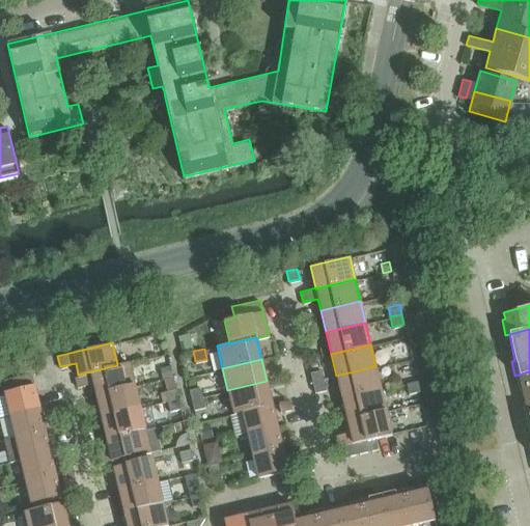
[(78,375),(75,376),(77,386),(92,382),(95,393),(135,384),(130,361),(117,364),(117,365),(78,375)]
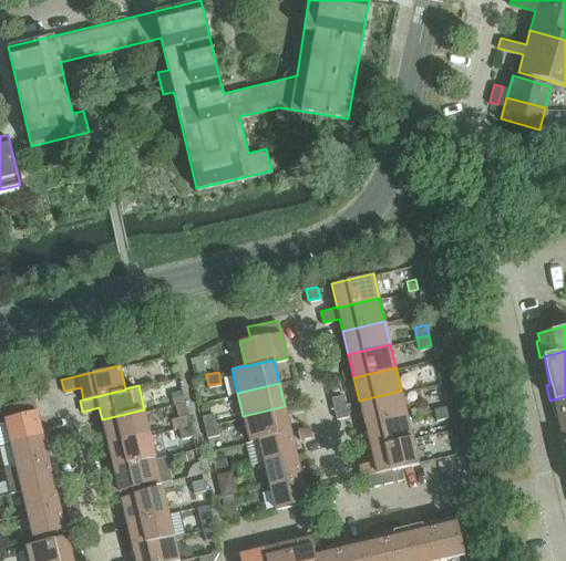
[(182,387),(171,391),(174,403),(185,401),(182,387)]
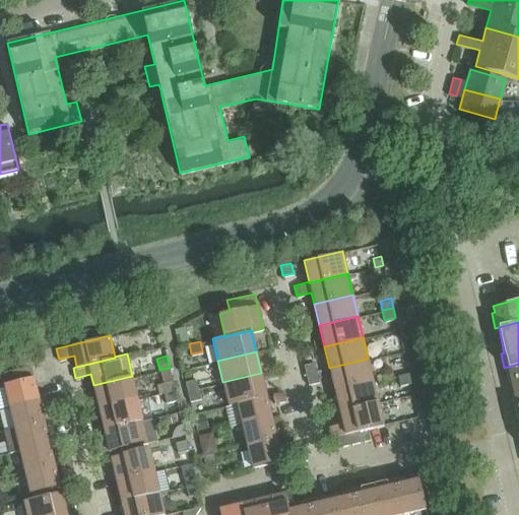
[(368,359),(329,368),(334,389),(373,380),(368,359)]
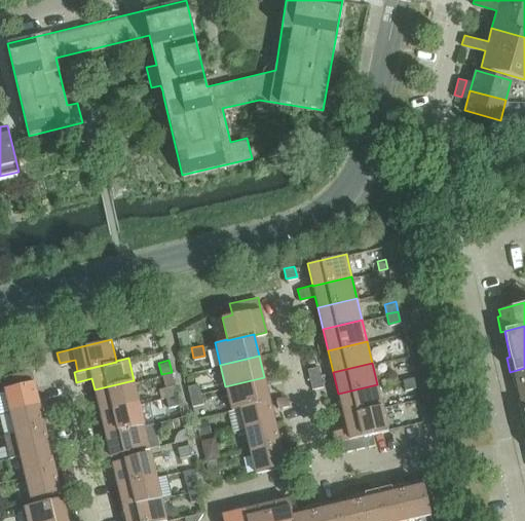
[(317,365),(306,368),(309,377),(321,375),(317,365)]
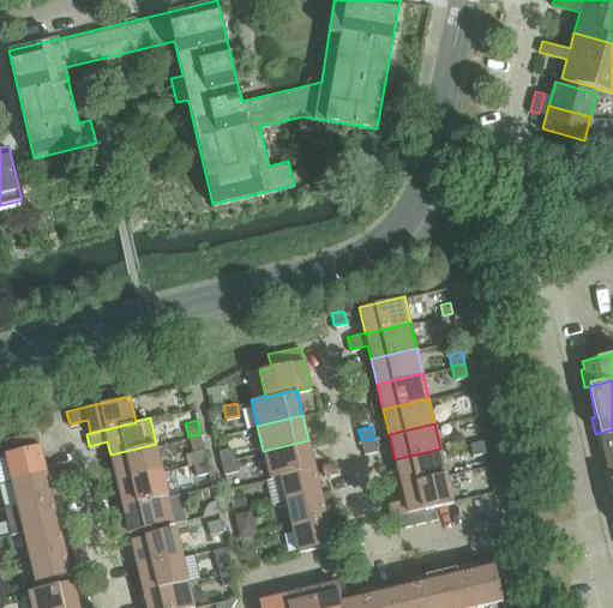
[(612,429),(595,434),(600,451),(604,450),(605,457),(612,455),(612,429)]
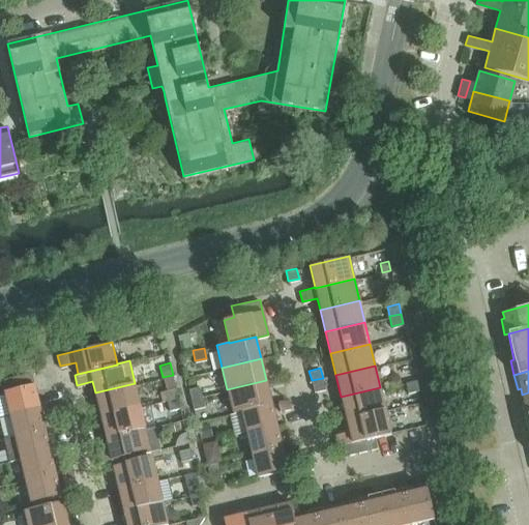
[(3,378),(5,390),(3,390),(9,413),(39,406),(32,372),(3,378)]
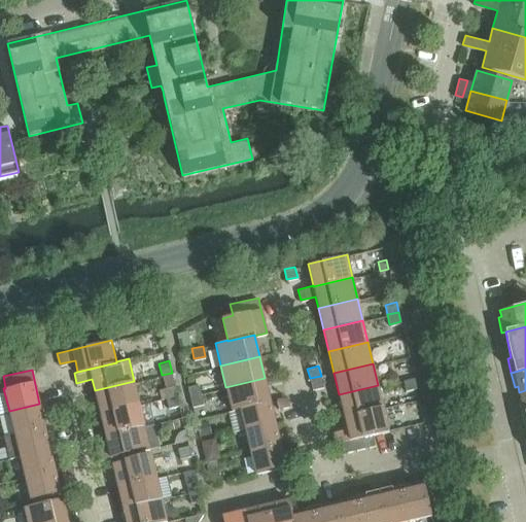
[(321,376),(310,378),(312,388),(323,386),(321,376)]
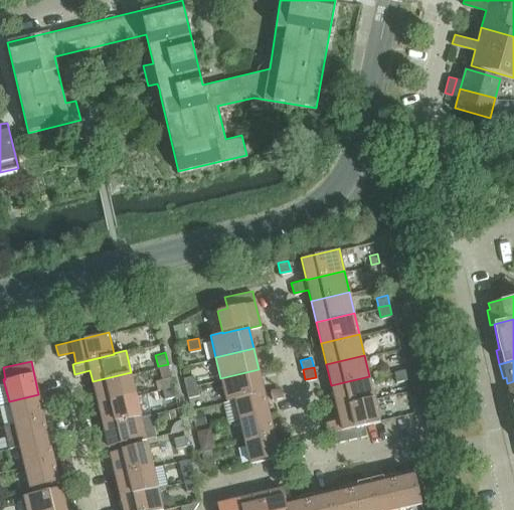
[(404,368),(393,370),(395,380),(406,377),(404,368)]
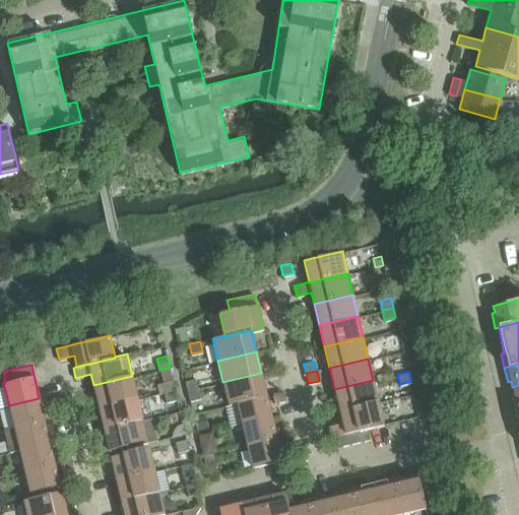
[(261,373),(222,382),(228,404),(237,402),(266,394),(261,373)]
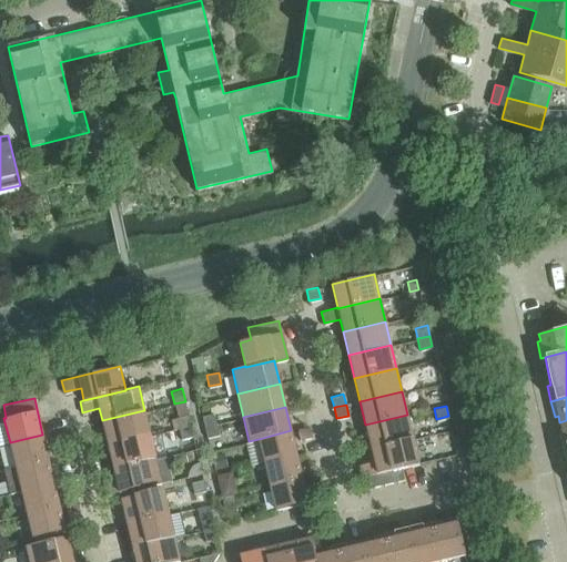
[(144,410),(102,420),(108,443),(150,433),(144,410)]
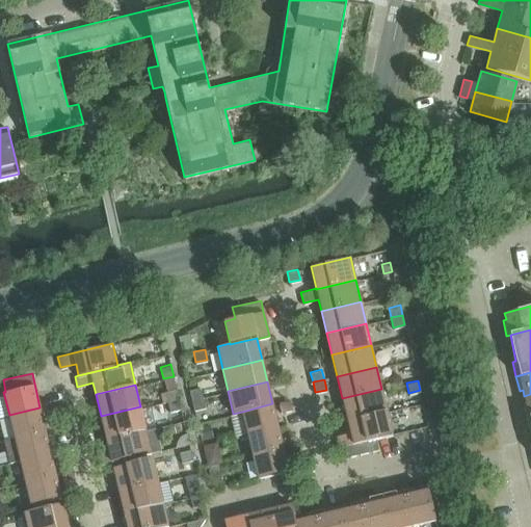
[(201,387),(189,389),(191,399),(203,396),(201,387)]
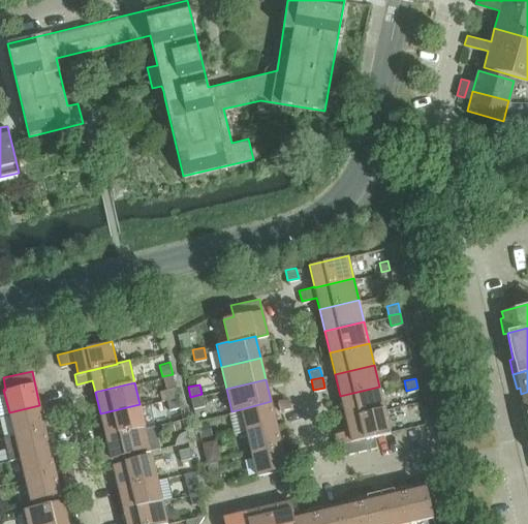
[(175,386),(163,389),(166,398),(178,396),(175,386)]
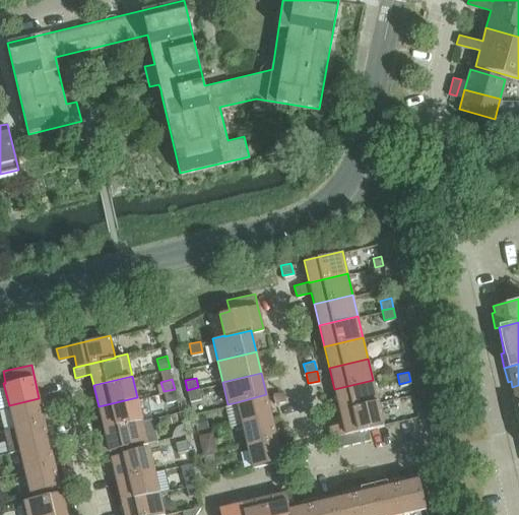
[(373,380),(334,389),(339,410),(378,401),(373,380)]
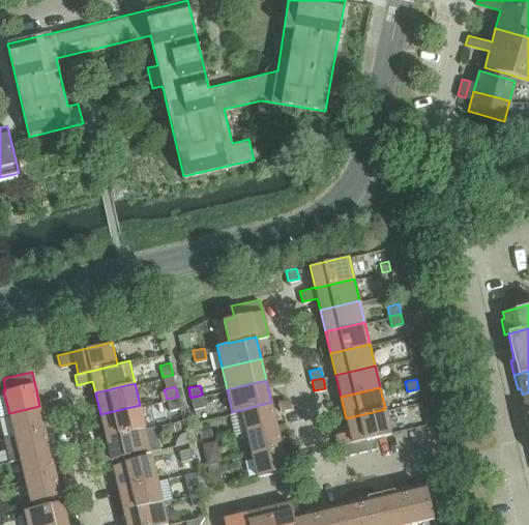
[(528,392),(522,395),(524,400),(520,401),(524,415),(528,414),(528,392)]
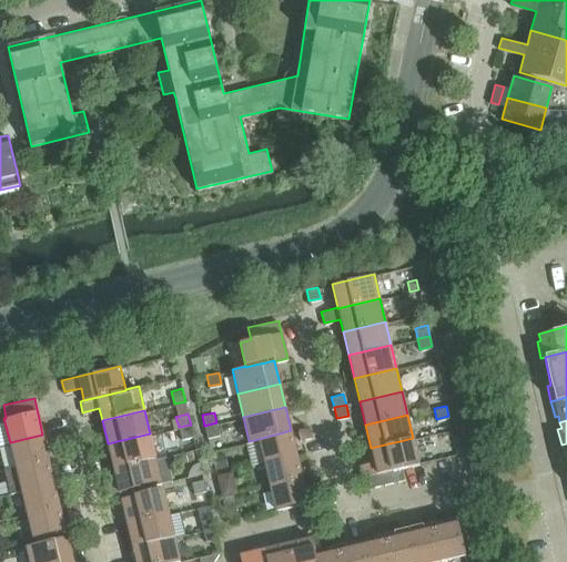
[(216,422),(204,426),(208,437),(219,433),(216,422)]
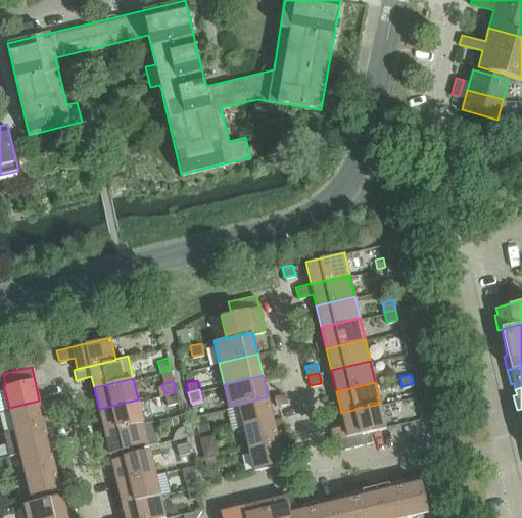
[(176,391),(164,393),(167,404),(178,401),(176,391)]
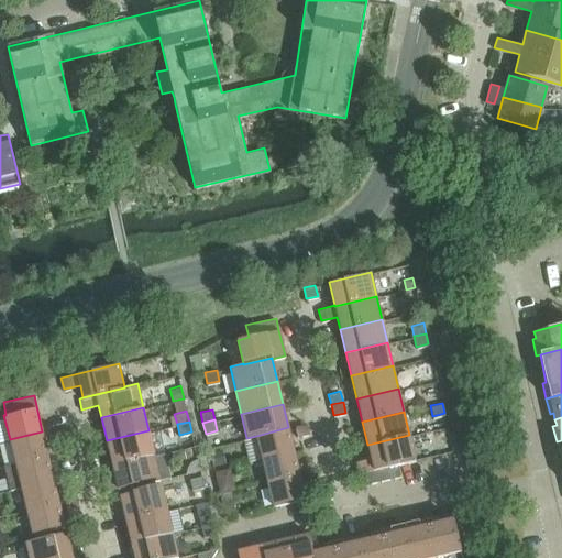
[(306,423),(294,425),(297,435),(308,433),(306,423)]
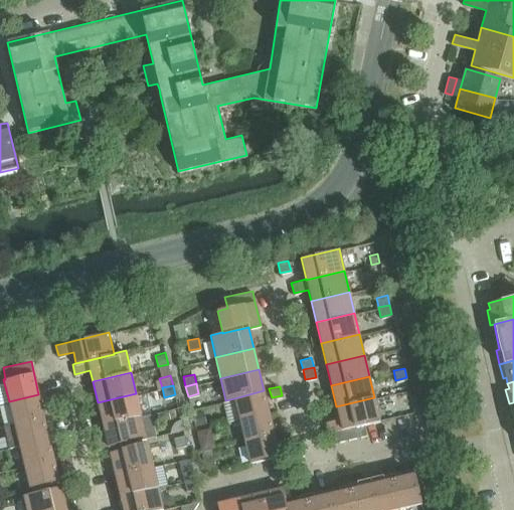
[(264,390),(234,398),(238,418),(269,411),(264,390)]
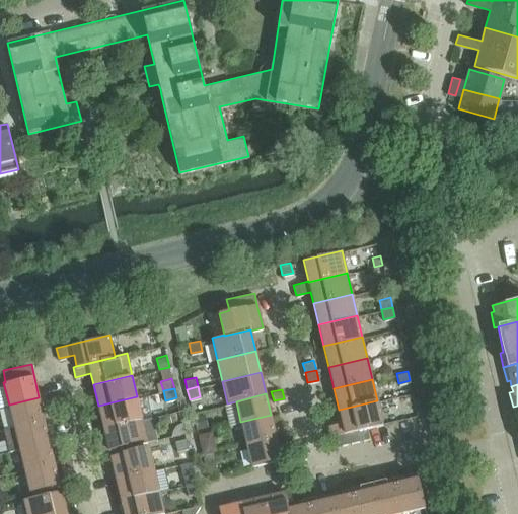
[(137,396),(98,406),(103,427),(142,418),(137,396)]
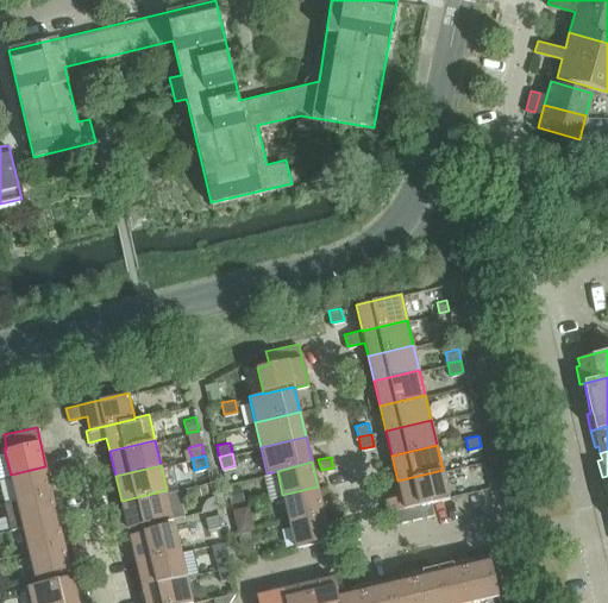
[(45,466),(11,475),(11,476),(0,478),(5,502),(51,490),(45,466)]
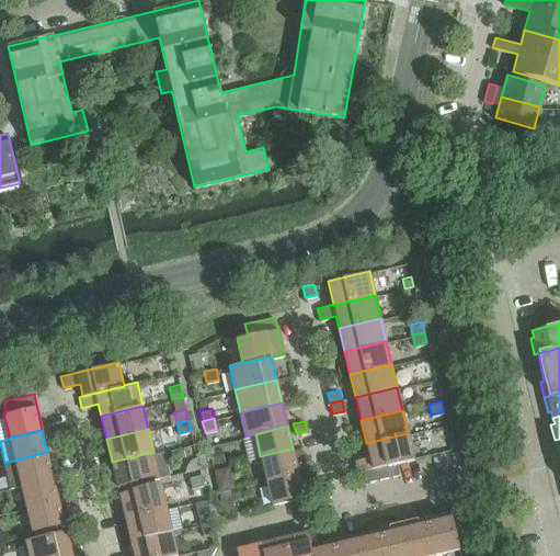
[(366,443),(369,455),(353,460),(355,469),(396,461),(396,462),(413,457),(408,433),(366,443)]
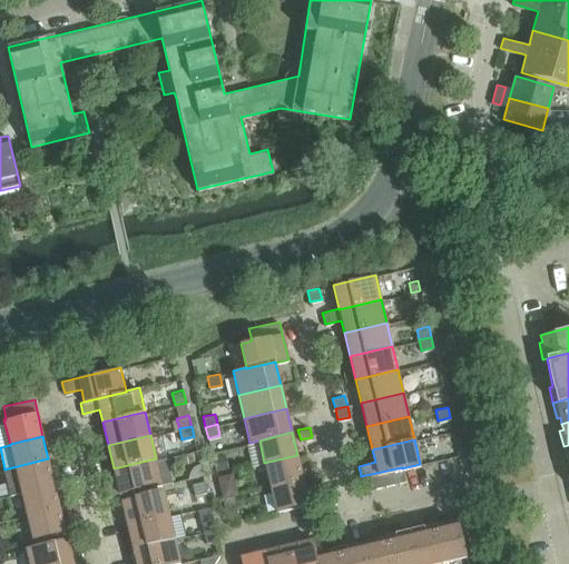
[(222,453),(212,456),(215,468),(225,466),(222,453)]
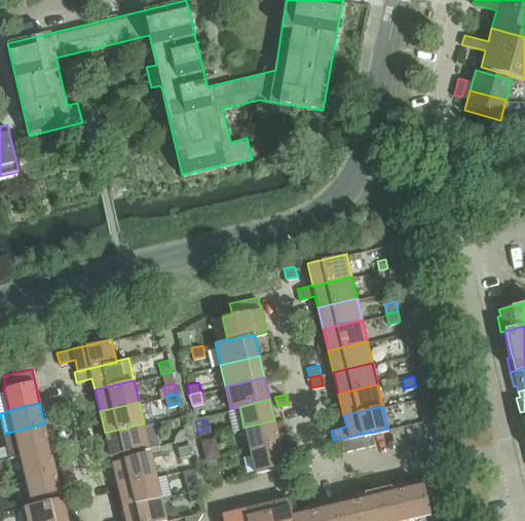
[(274,420),(244,428),(249,449),(279,442),(274,420)]
